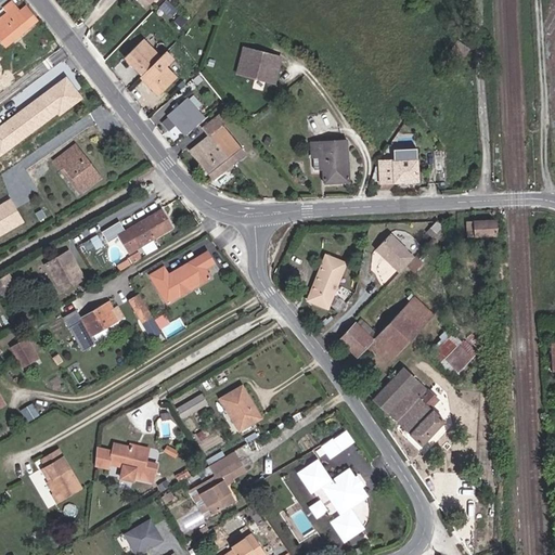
[(0,39),(5,46),(37,20),(25,4),(20,10),(12,1),(3,9),(5,12),(0,16),(0,39)]
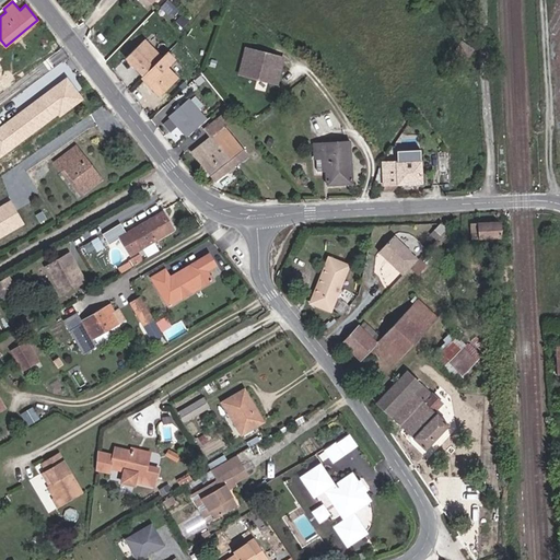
[(181,28),(187,22),(182,15),(175,23),(181,28)]
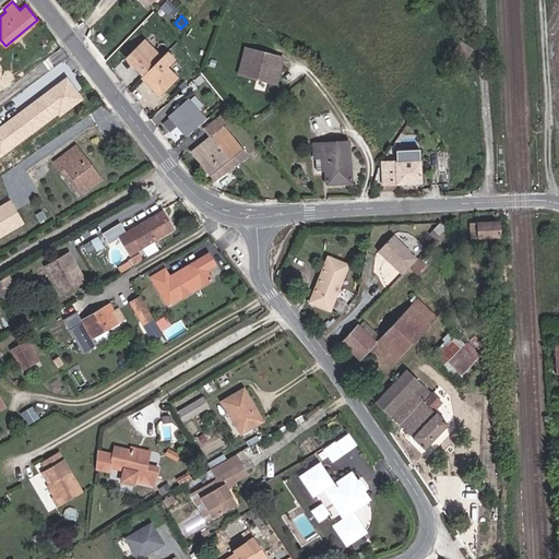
[(141,72),(157,57),(161,55),(144,36),(125,54),(141,72)]
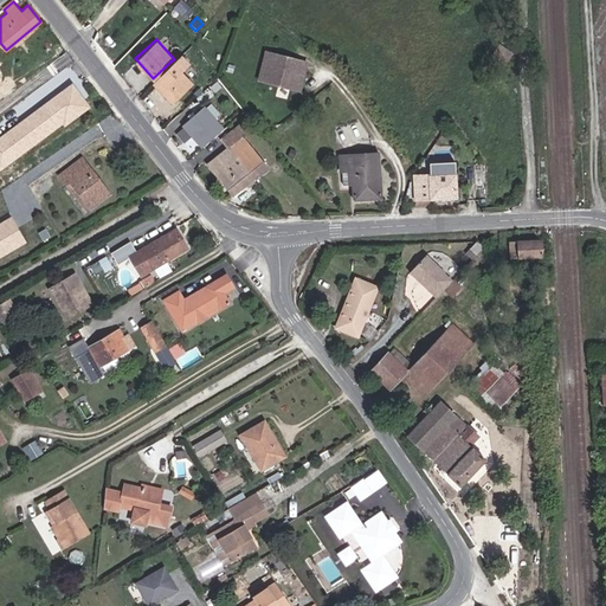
[(502,66),(514,51),(501,42),(489,57),(490,58),(502,66)]
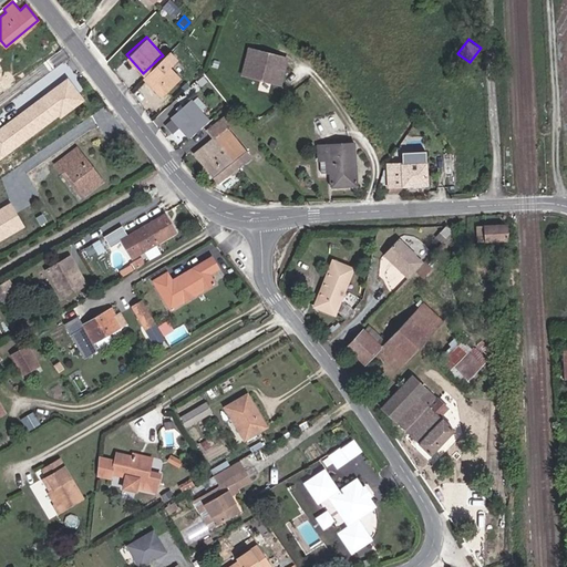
[(281,85),(286,66),(272,63),(275,52),(249,45),(241,75),(281,85)]
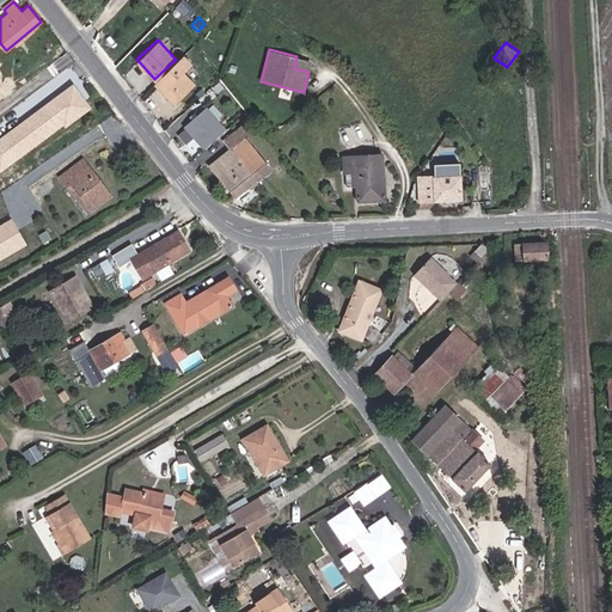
[(308,72),(311,60),(297,56),(294,68),(308,72)]
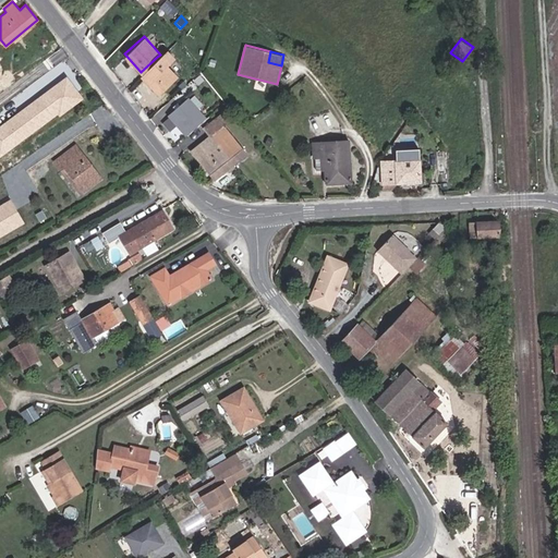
[(157,57),(141,72),(140,74),(155,89),(172,73),(157,57)]
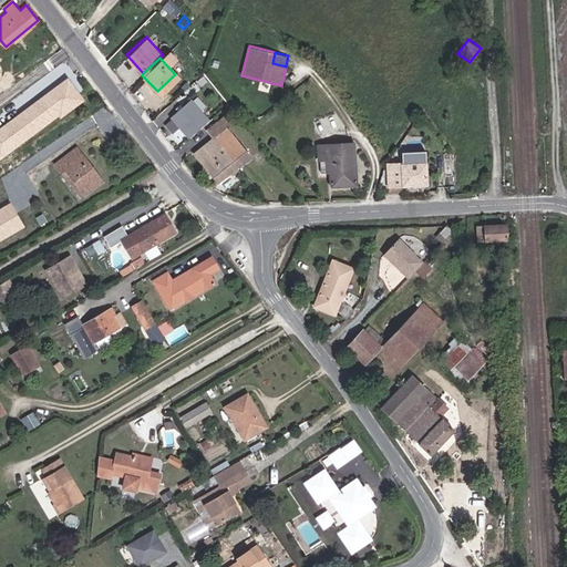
[(202,83),(208,78),(203,71),(196,76),(202,83)]
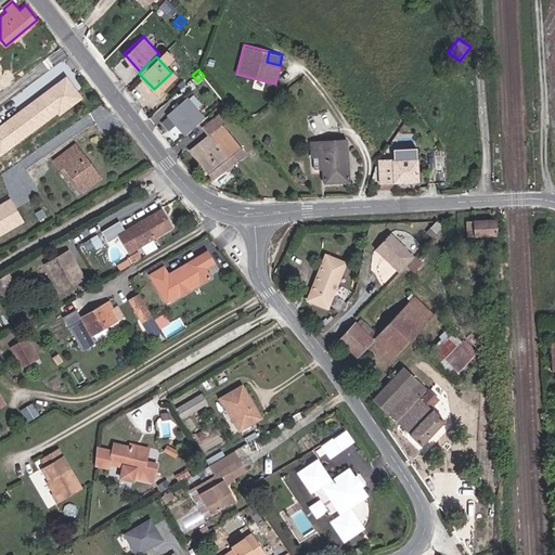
[(204,115),(189,98),(170,113),(176,118),(185,130),(204,115)]
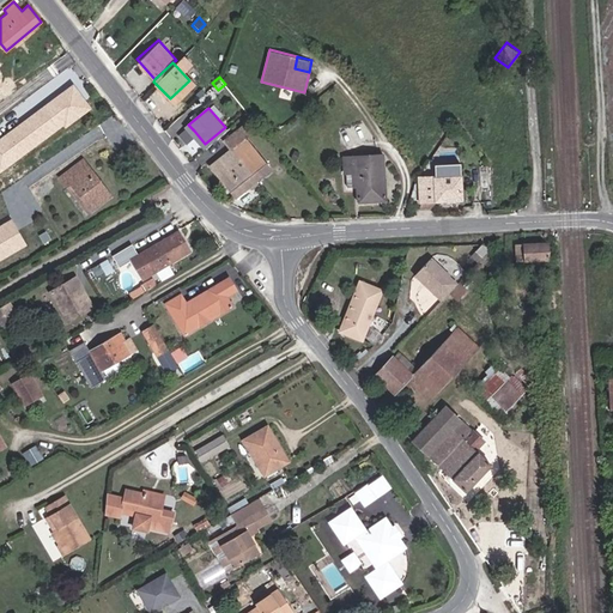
[(254,129),(247,120),(224,138),(231,147),(210,164),(217,175),(222,171),(226,178),(222,181),(234,198),(271,169),(247,135),(254,129)]
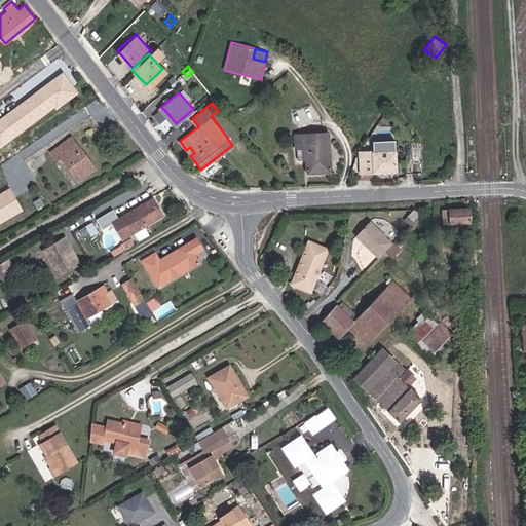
[(166,112),(161,107),(160,106),(155,111),(160,117),(166,112)]
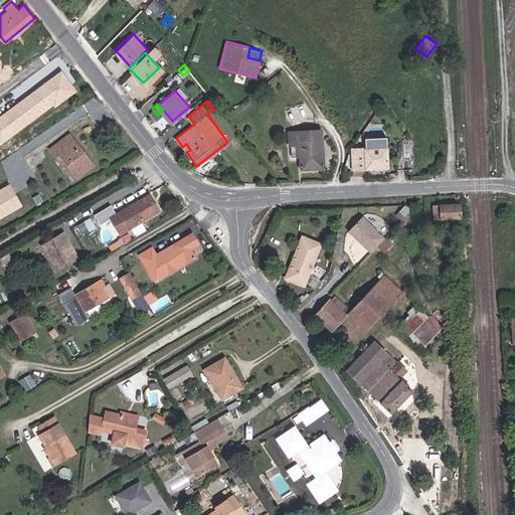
[(324,168),(322,129),(288,131),(289,145),(295,145),(295,156),(299,156),(300,169),(324,168)]
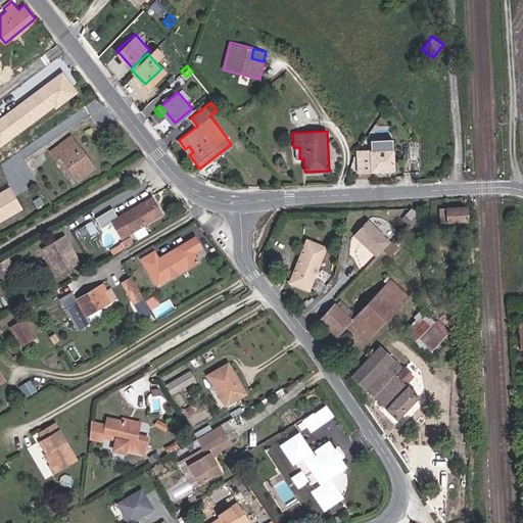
[(60,157),(78,180),(94,168),(70,137),(51,151),(57,159),(60,157)]
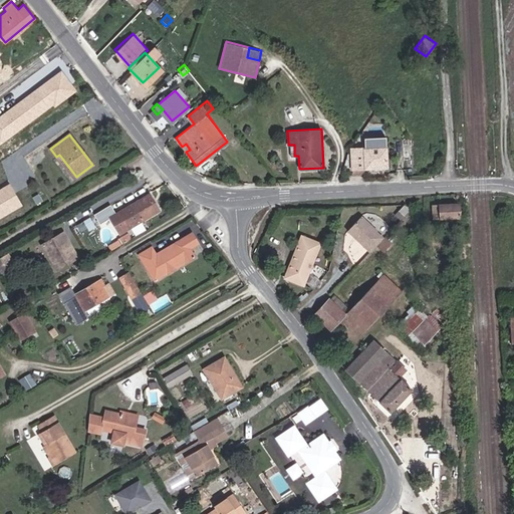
[(388,167),(386,145),(386,137),(364,138),(365,146),(349,147),(350,169),(388,167)]
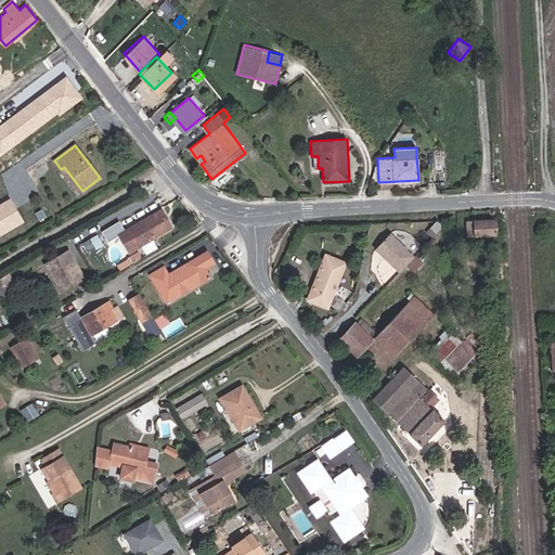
[(23,160),(0,177),(0,197),(33,176),(23,160)]
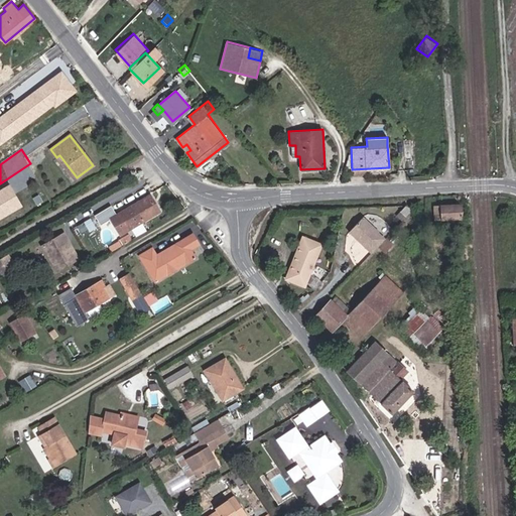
[(74,179),(77,177),(59,155),(56,157),(74,179)]
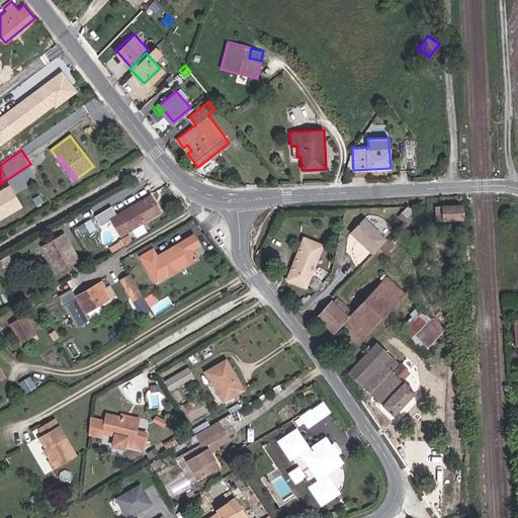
[(0,192),(0,212),(17,207),(11,189),(0,192)]
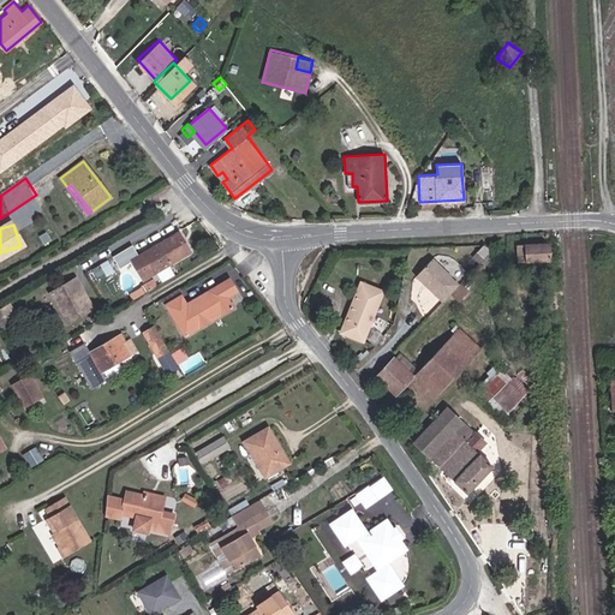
[(179,232),(131,260),(143,279),(186,254),(185,252),(181,244),(185,242),(179,232)]
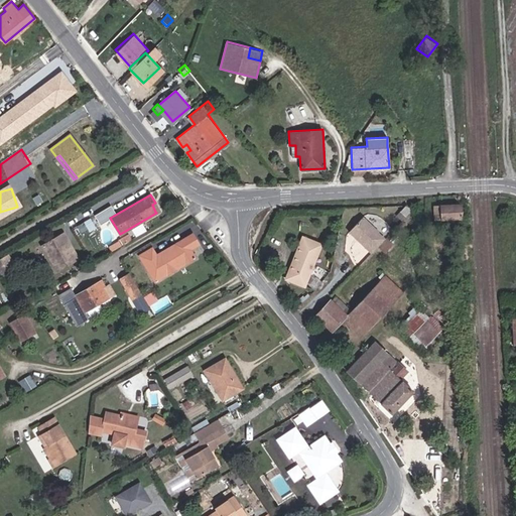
[(441,222),(462,221),(462,205),(440,206),(441,222)]
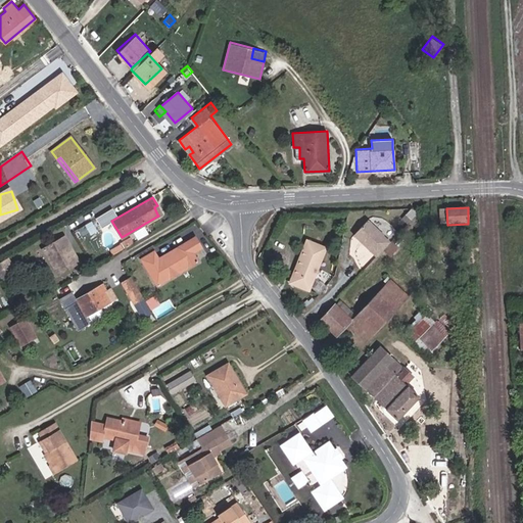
[(402,215),(409,220),(414,215),(409,208),(402,215)]
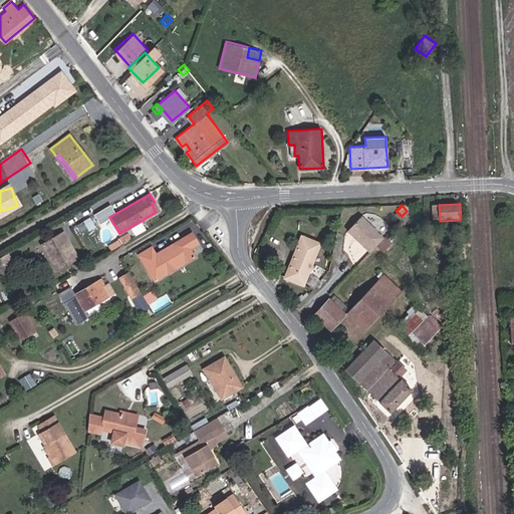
[(402,216),(396,211),(393,215),(399,221),(402,216)]
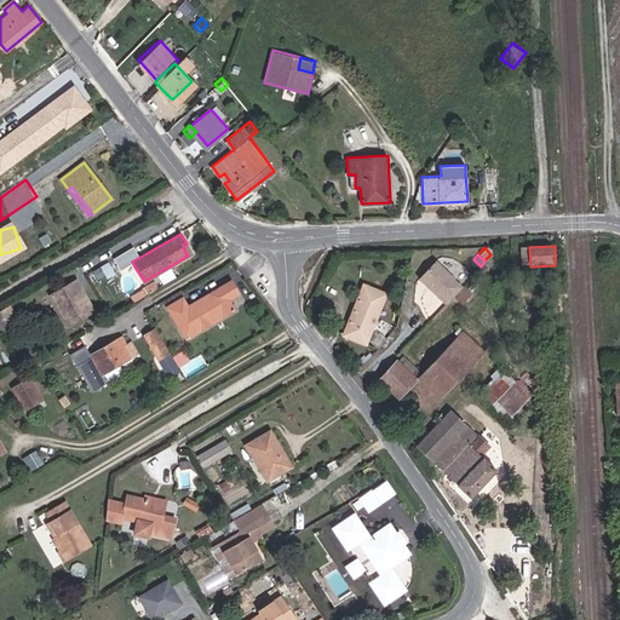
[(415,281),(442,306),(459,290),(449,281),(451,280),(432,262),(415,281)]
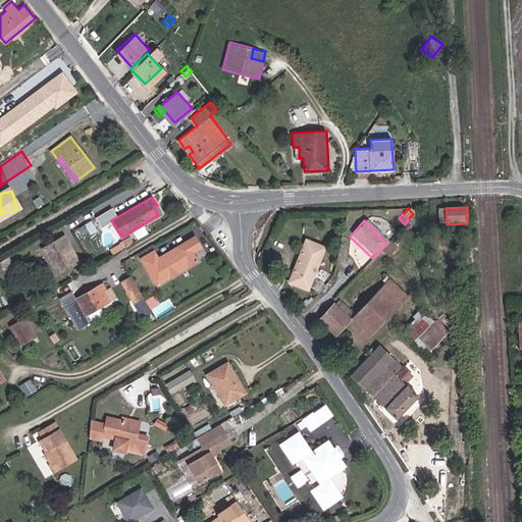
[(83,236),(95,227),(92,221),(79,228),(83,236)]
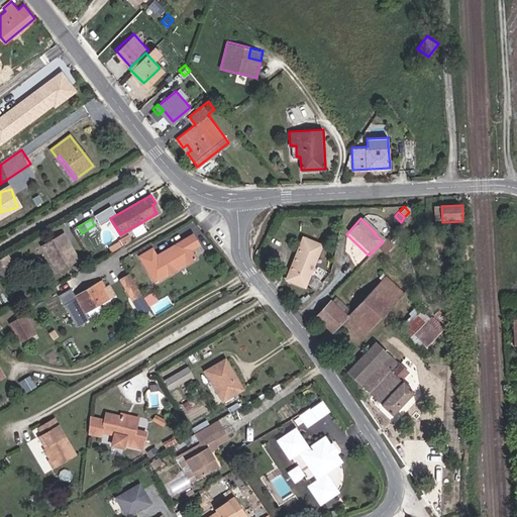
[(69,241),(64,233),(42,246),(57,272),(79,260),(70,243),(67,245),(66,243),(69,241)]
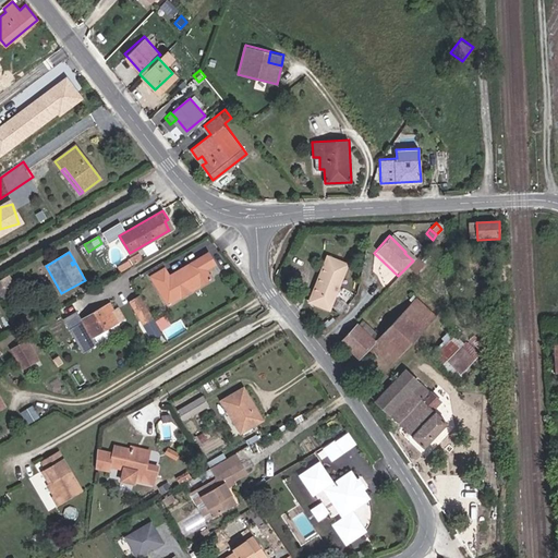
[(132,262),(140,257),(136,252),(129,256),(132,262)]
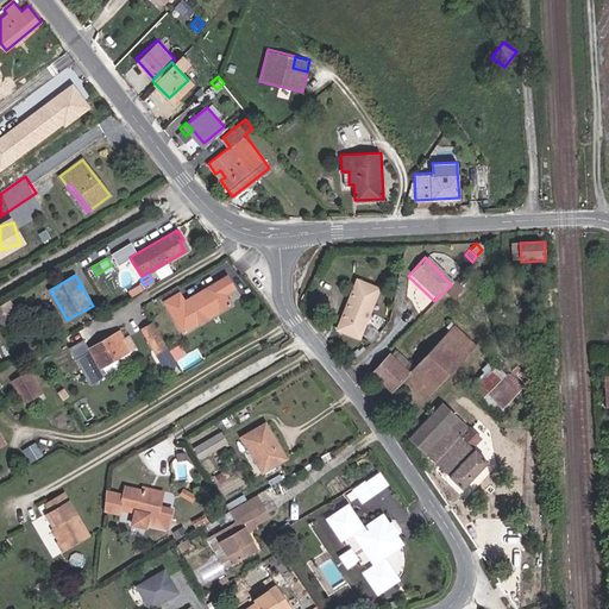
[(227,276),(205,289),(219,311),(230,303),(224,294),(234,288),(227,276)]
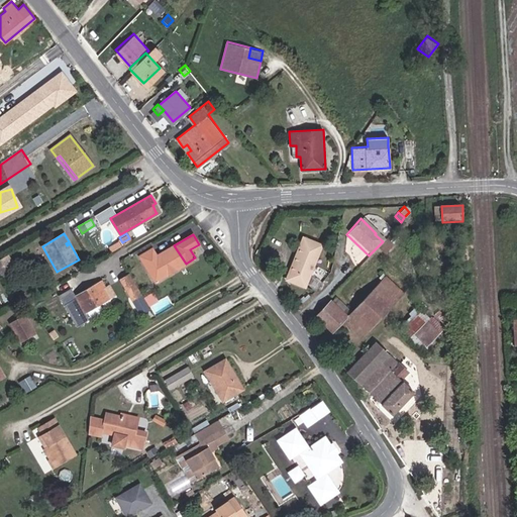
[(321,246),(302,239),(295,256),(296,256),(286,282),(304,289),(321,246)]
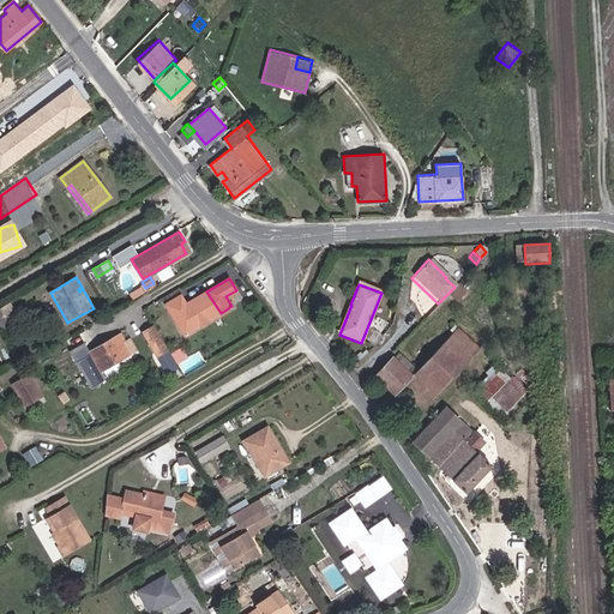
[(457,286),(441,302),(445,307),(451,300),(456,305),(467,295),(457,286)]
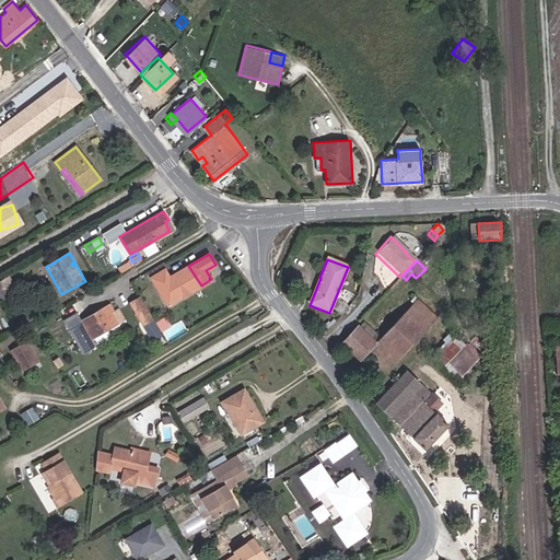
[(201,286),(188,266),(168,278),(164,269),(151,277),(168,305),(201,286)]
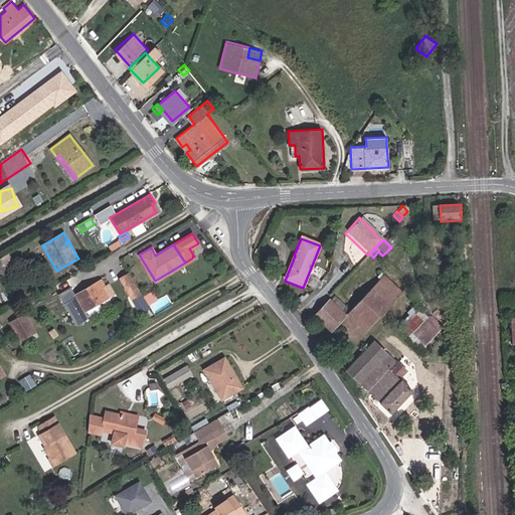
[(0,270),(1,272),(13,265),(12,263),(8,255),(0,260),(0,270)]
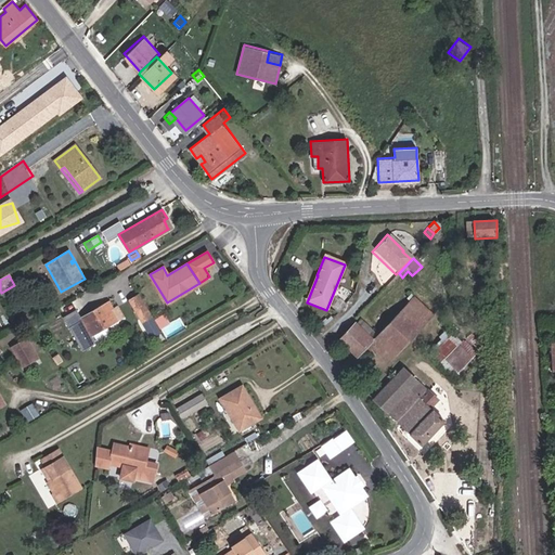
[(155,320),(152,314),(152,315),(139,293),(129,299),(141,321),(139,323),(147,339),(159,332),(158,331),(160,330),(155,320)]
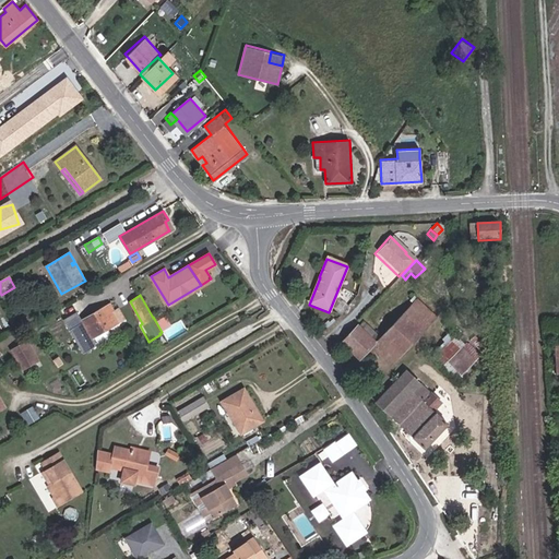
[(435,318),(416,299),(403,312),(423,331),(435,318)]
